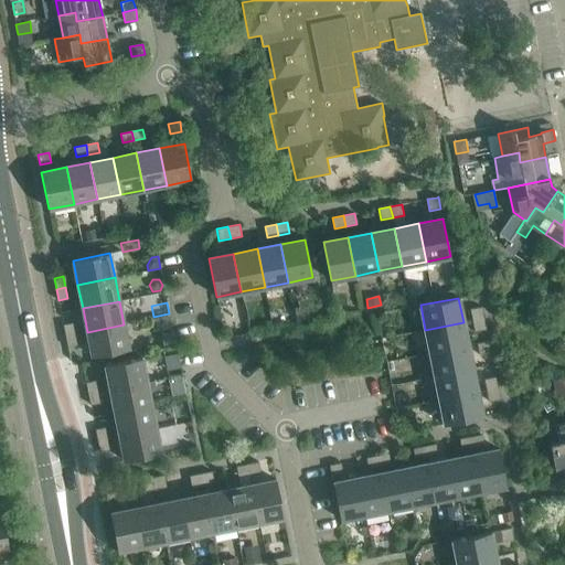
[(481,307),(470,309),(472,320),(483,318),(481,307)]
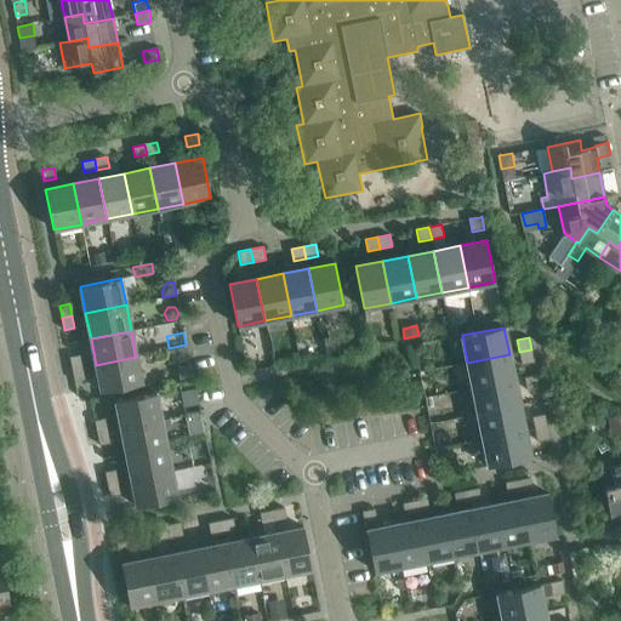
[(522,364),(534,362),(531,349),(519,352),(522,364)]
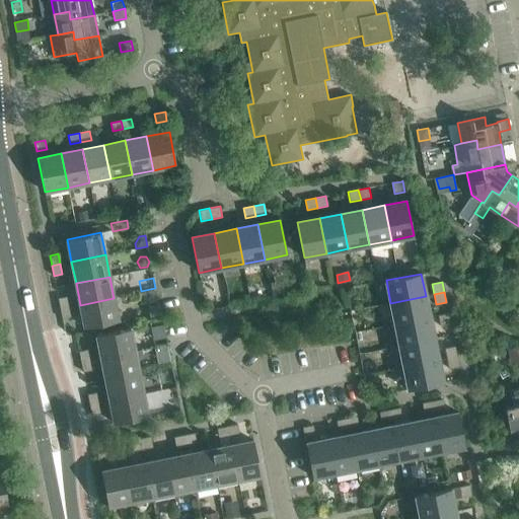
[(426,296),(390,303),(395,324),(430,317),(426,296)]
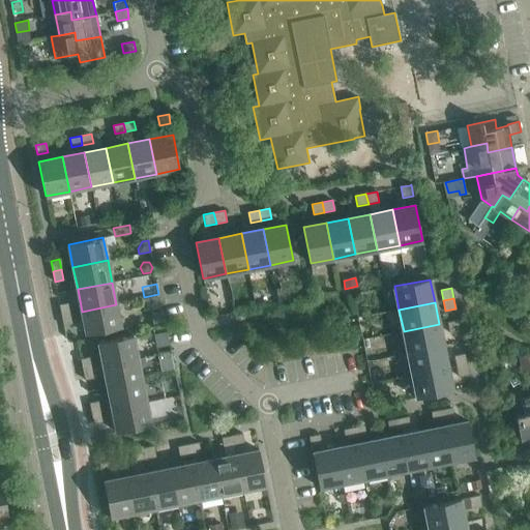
[(68,303),(59,304),(61,315),(70,314),(68,303)]
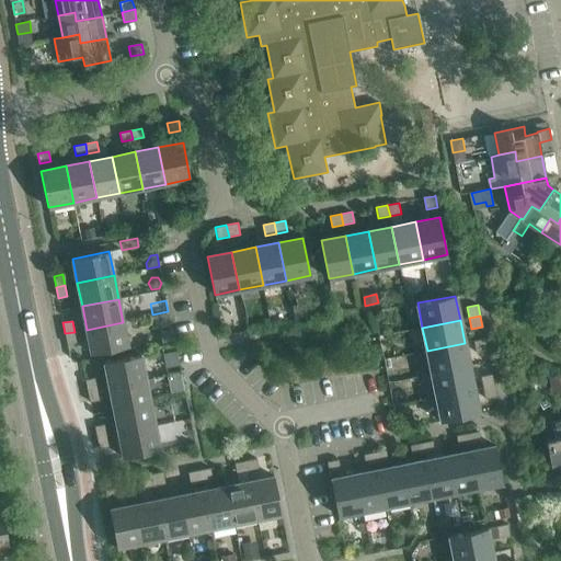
[(91,354),(128,346),(123,322),(87,330),(91,354)]
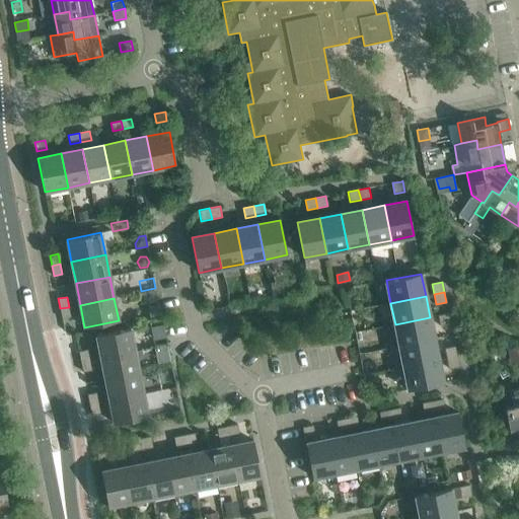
[(158,304),(148,306),(151,319),(161,317),(158,304)]
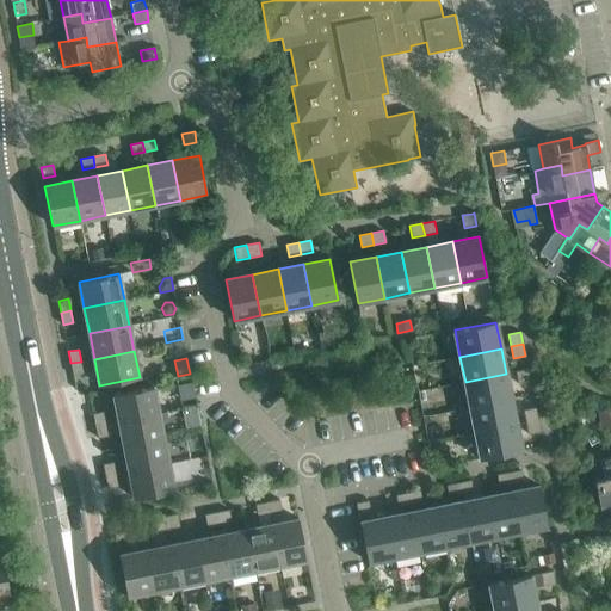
[(73,376),(84,374),(81,362),(71,363),(73,376)]
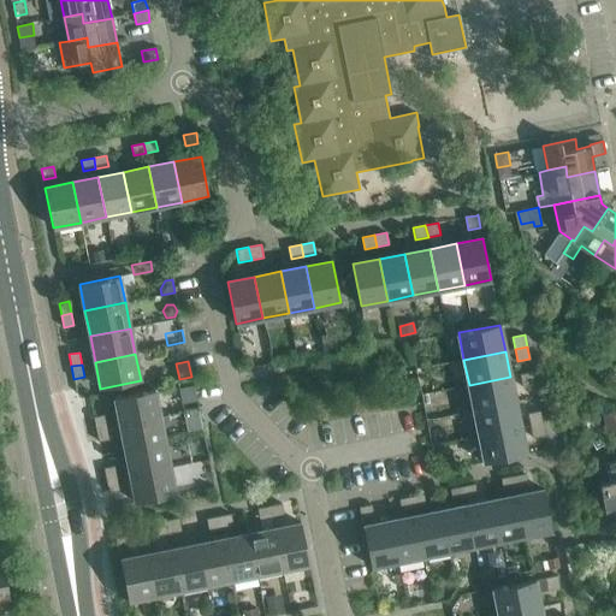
[(533,372),(520,374),(522,388),(535,385),(533,372)]
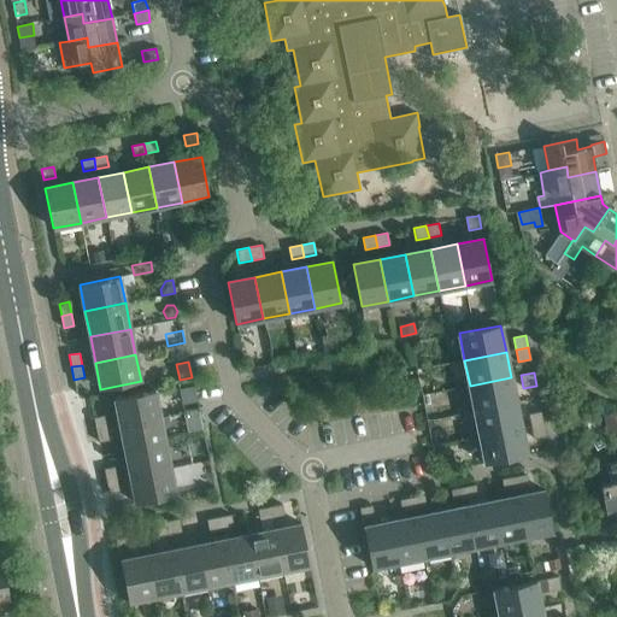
[(511,377),(470,386),(475,411),(516,403),(511,377)]
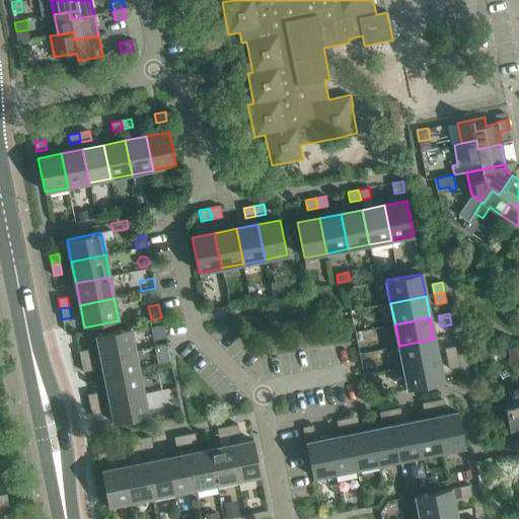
[(131,328),(96,335),(101,358),(135,351),(131,328)]
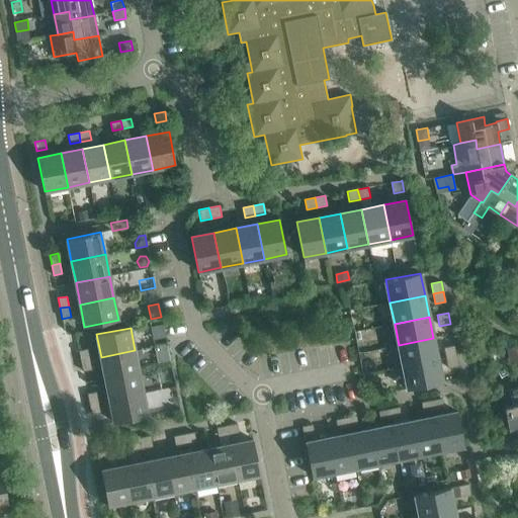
[(433,338),(399,345),(403,366),(438,359),(433,338)]
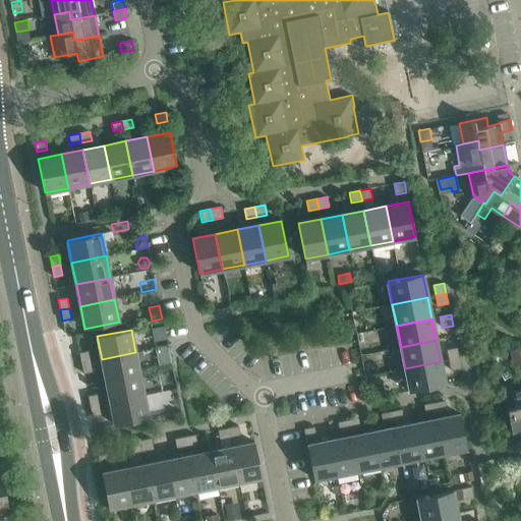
[(457,347),(447,350),(449,360),(459,358),(457,347)]
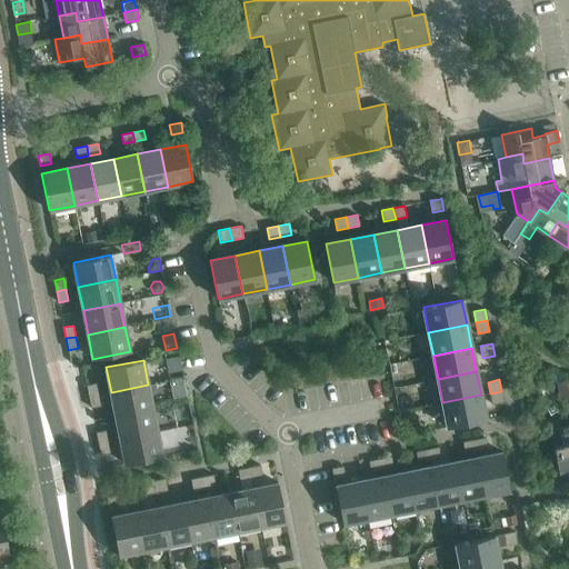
[(568,381),(557,385),(559,396),(568,393),(568,381)]
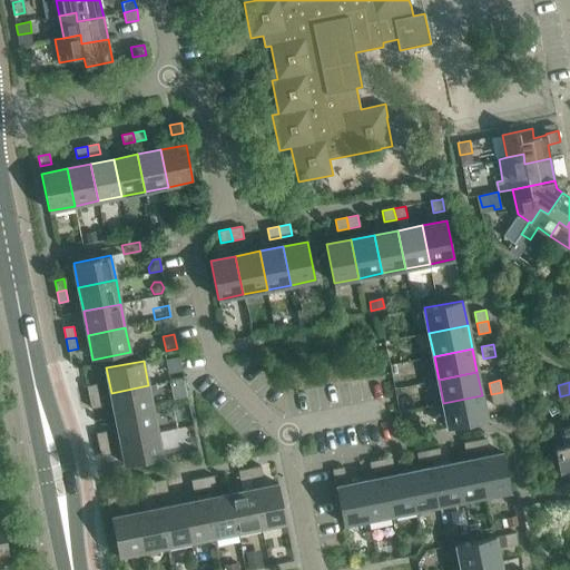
[(96,384),(87,385),(89,397),(98,395),(96,384)]
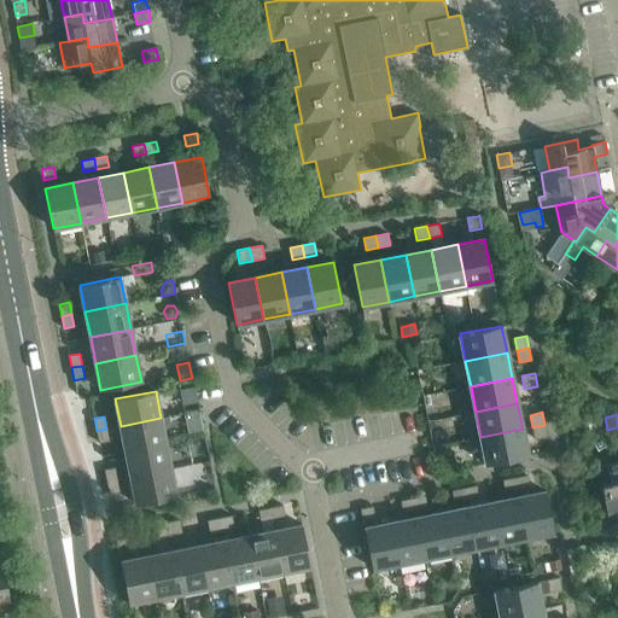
[(161,418),(121,426),(126,452),(165,443),(161,418)]
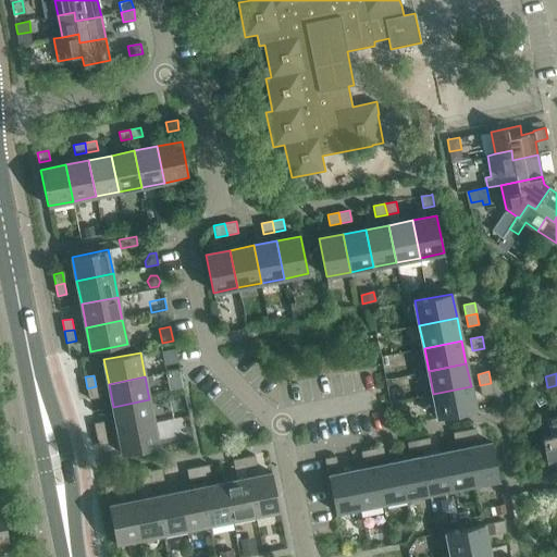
[(482,396),(493,394),(491,383),(480,385),(482,396)]
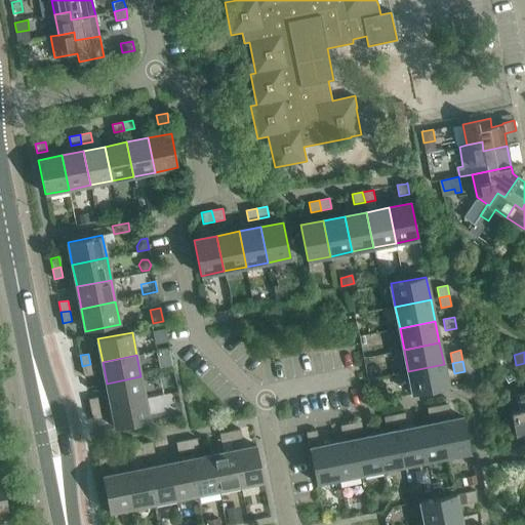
[(84,376),(93,374),(90,364),(82,366),(84,376)]
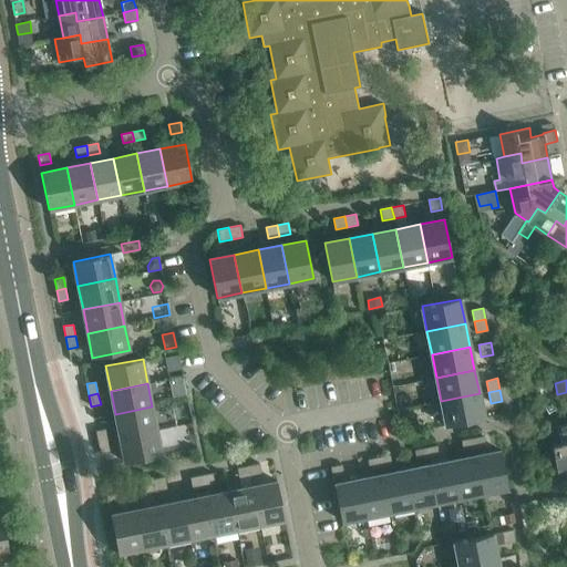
[(446,426),(484,419),(480,393),(441,401),(446,426)]
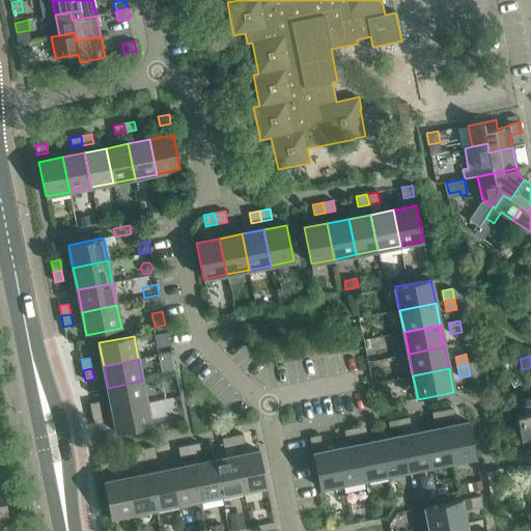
[(142,381),(108,388),(112,410),(147,402),(142,381)]
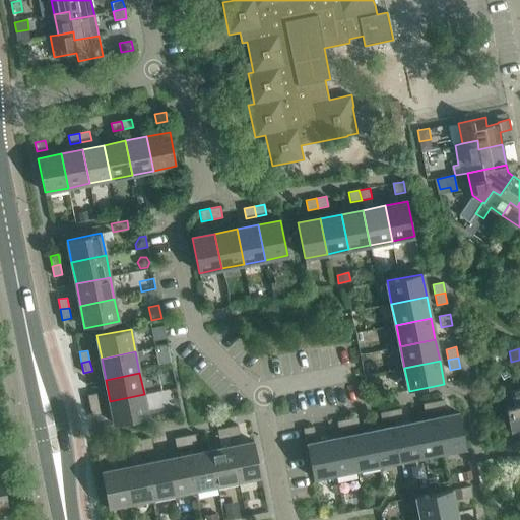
[(514,406),(506,408),(511,432),(519,430),(519,388),(511,391),(514,406)]
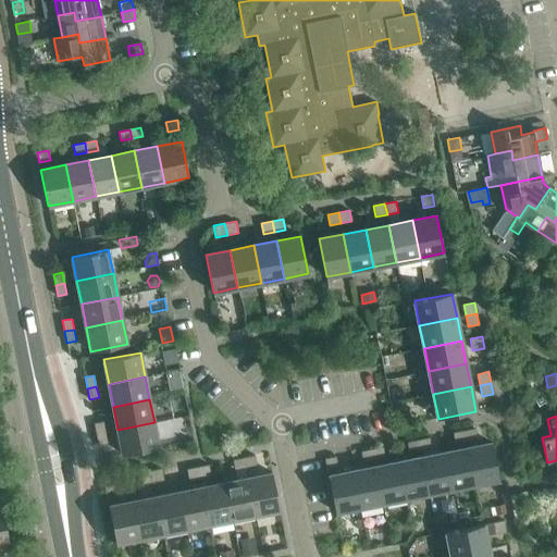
[(103,421),(94,423),(96,434),(106,432),(103,421)]
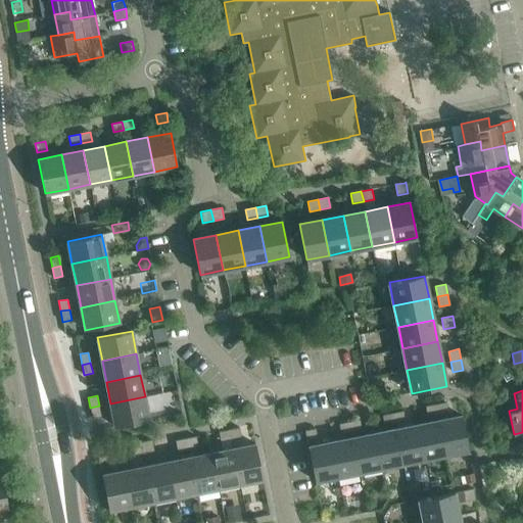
[(115,426),(149,420),(145,396),(110,403),(115,426)]
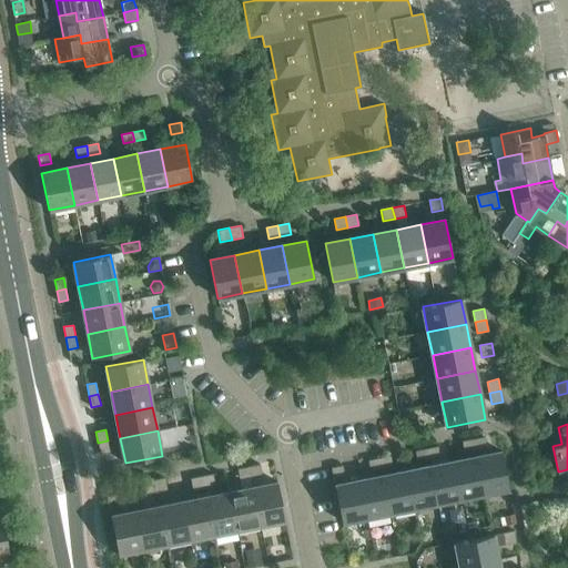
[(487,448),(485,437),(474,439),(476,450),(487,448)]
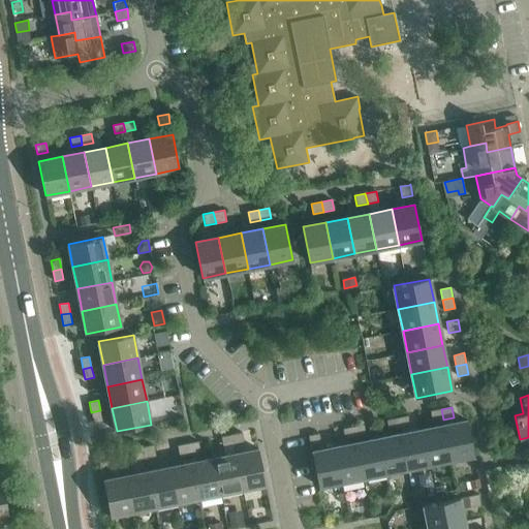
[(431,411),(433,422),(443,419),(441,409),(431,411)]
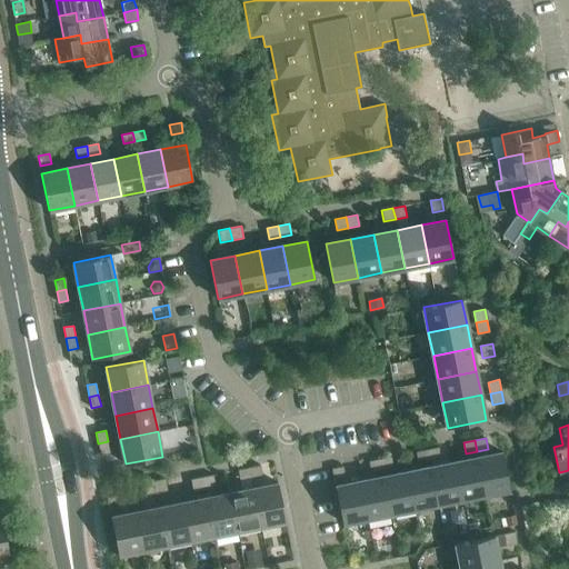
[(100,455),(110,452),(108,441),(98,443),(100,455)]
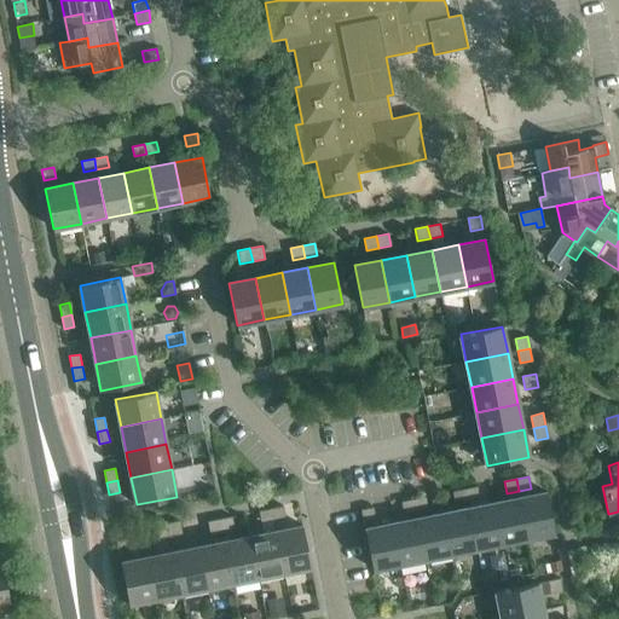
[(480,498),(476,486),(464,489),(467,502),(480,498)]
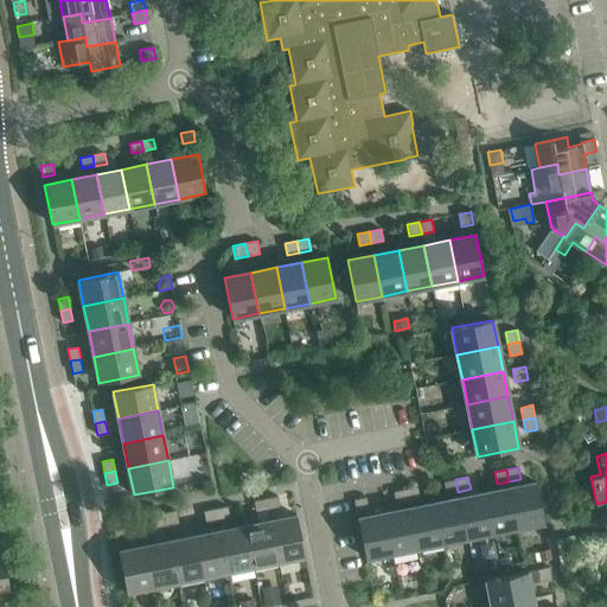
[(443,481),(446,494),(458,492),(455,479),(443,481)]
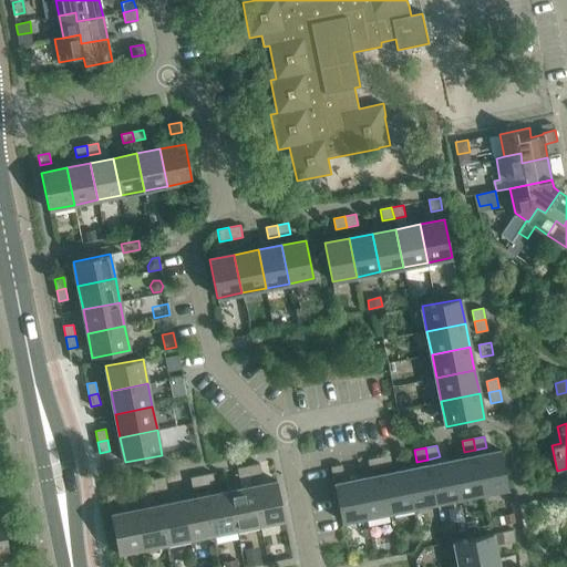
[(508,488),(501,451),(476,456),(483,493),(508,488)]
